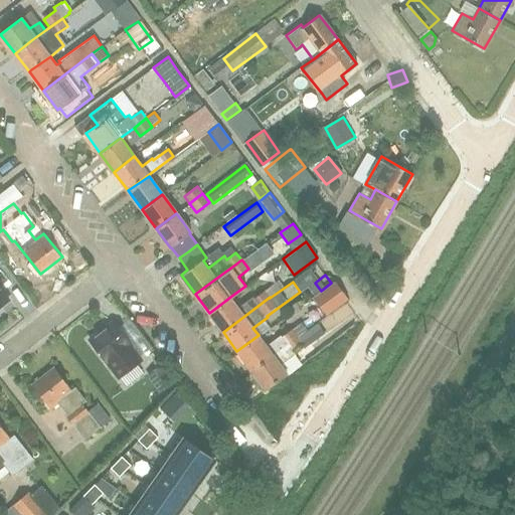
[(265,291),(270,297),(280,290),(281,289),(276,283),(265,291)]
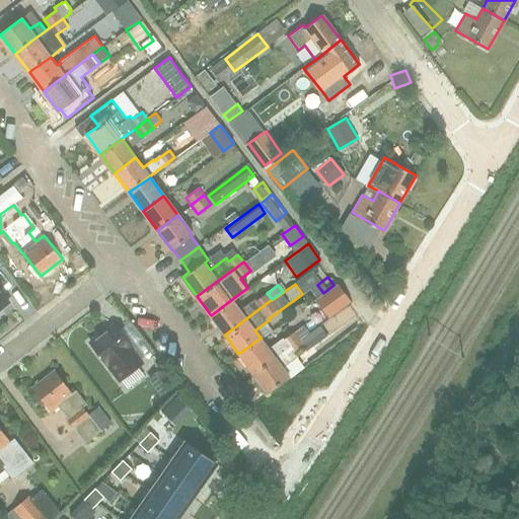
[(0,308),(8,302),(0,290),(0,308)]
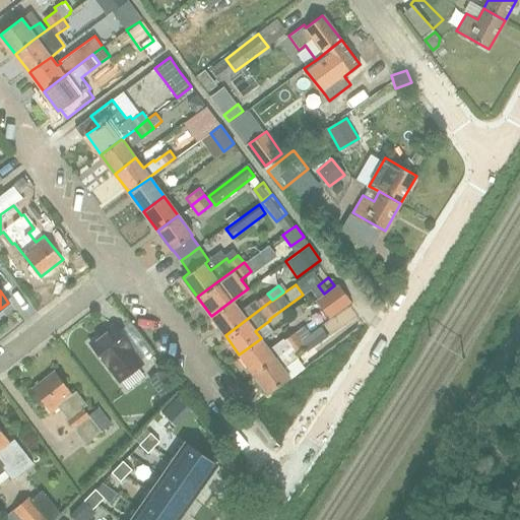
[(240,310),(233,300),(211,316),(225,335),(272,300),(267,294),(257,302),(255,299),(240,310)]
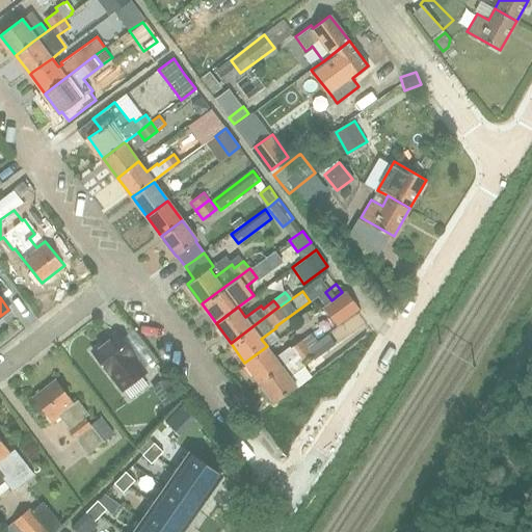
[(144,369),(115,333),(92,350),(121,388),(144,369)]
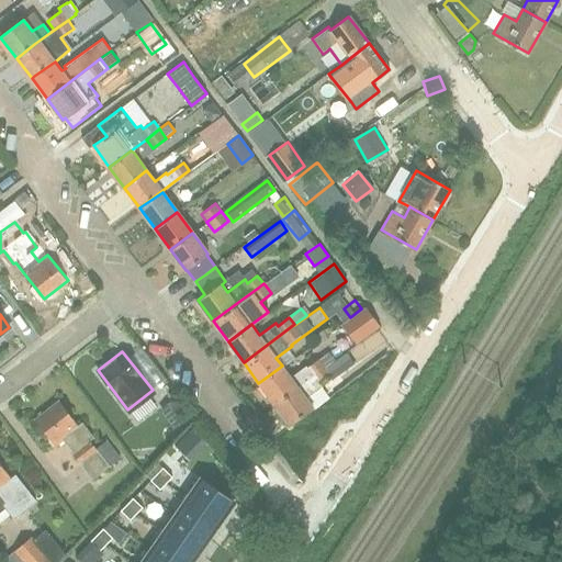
[(326,369),(324,367),(273,403),(290,425),(313,407),(306,400),(323,388),(321,384),(333,375),(334,378),(355,362),(348,353),(326,369)]
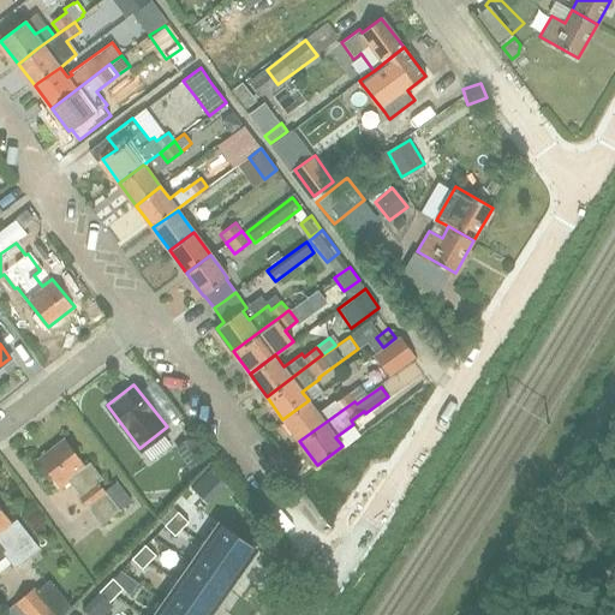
[(317,412),(309,400),(282,419),(299,441),(354,401),(348,393),(335,402),(334,400),(317,412)]
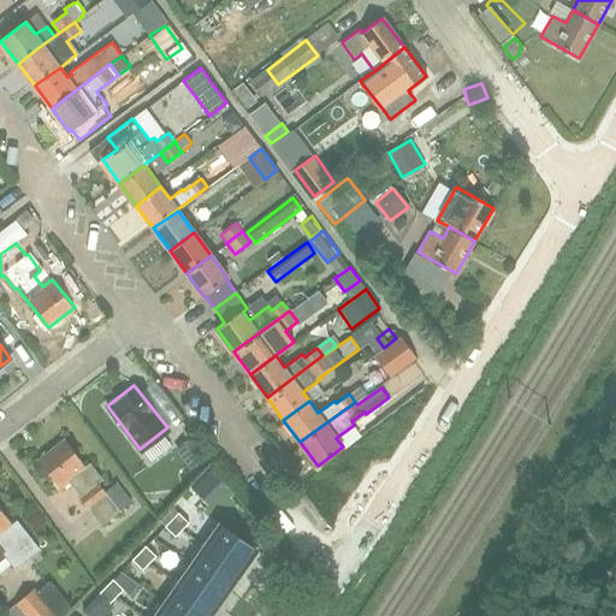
[(179,446),(194,466),(208,455),(193,436),(179,446)]
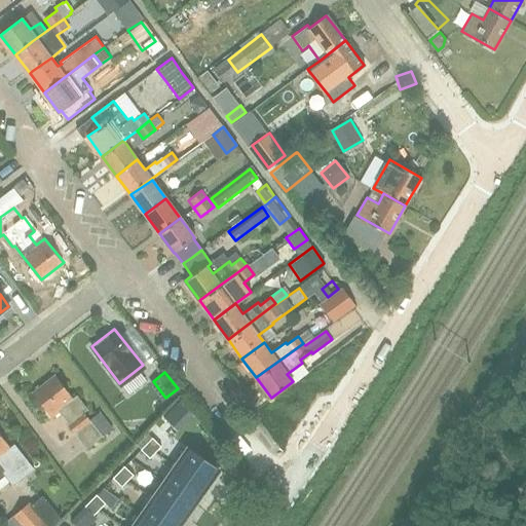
[(77,396),(73,399),(54,375),(32,392),(51,416),(58,411),(86,450),(103,437),(103,436),(113,428),(100,411),(89,419),(85,412),(88,410),(77,396)]
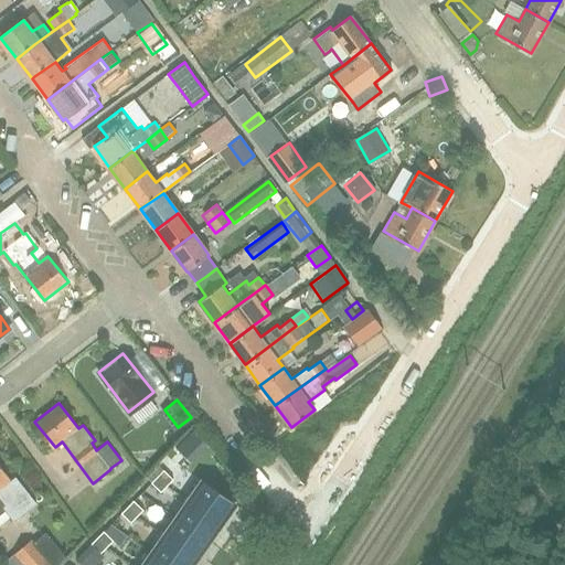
[(194,428),(177,448),(187,458),(205,438),(194,428)]
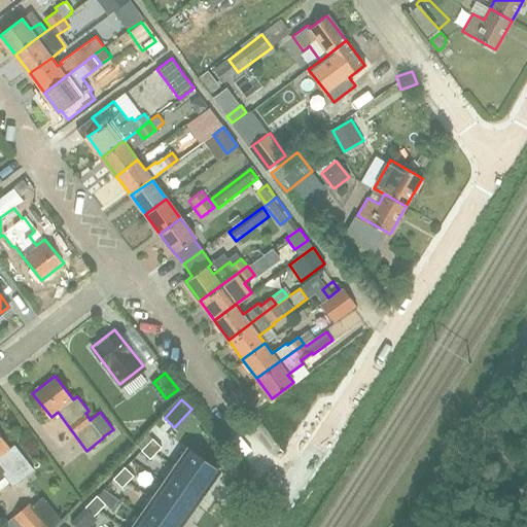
[(10,447),(0,433),(0,480),(5,477),(13,487),(35,469),(14,444),(10,447)]
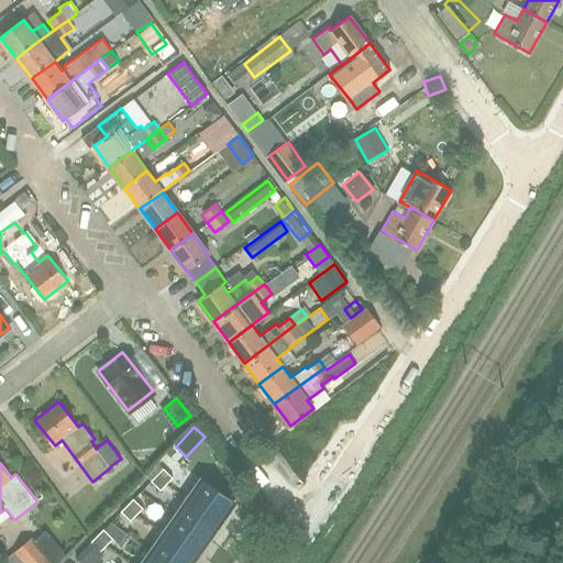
[(163,468),(156,475),(166,484),(173,477),(163,468)]
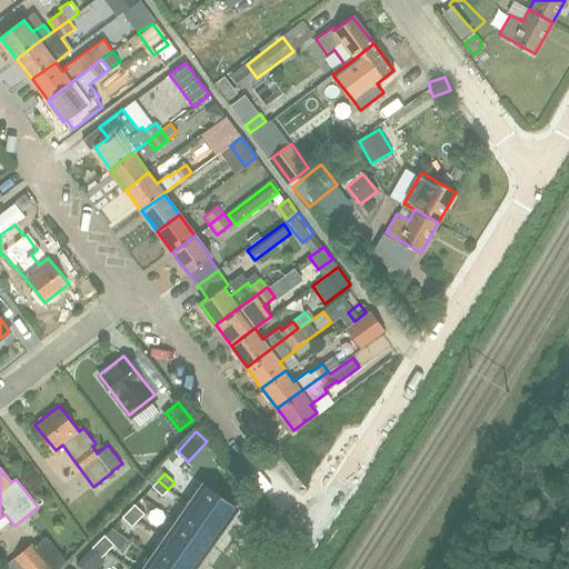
[(158,480),(152,486),(161,496),(168,489),(158,480)]
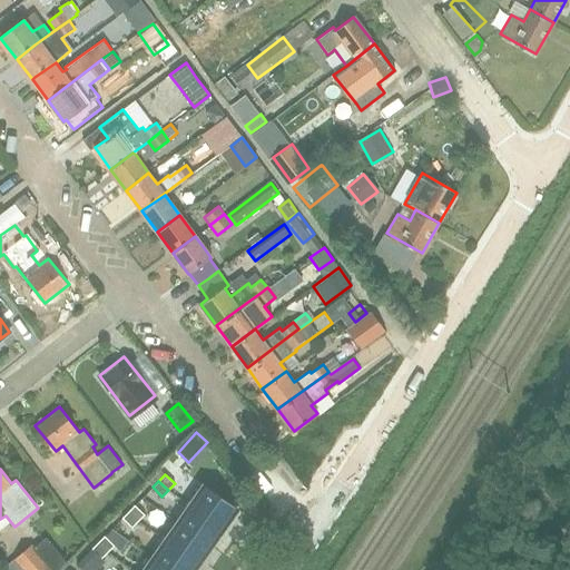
[(204,485),(192,502),(226,526),(237,509),(204,485)]
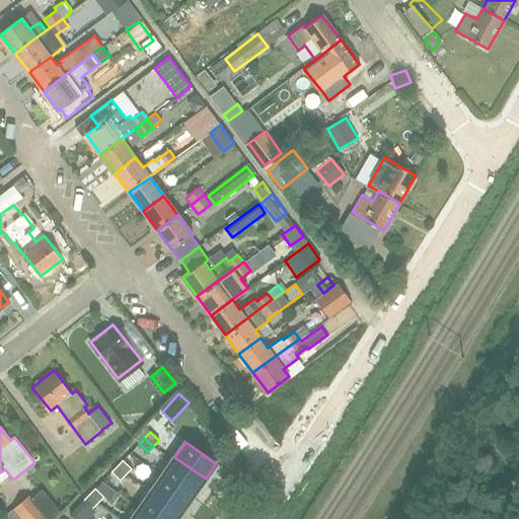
[(174,457),(163,474),(194,496),(206,478),(174,457)]
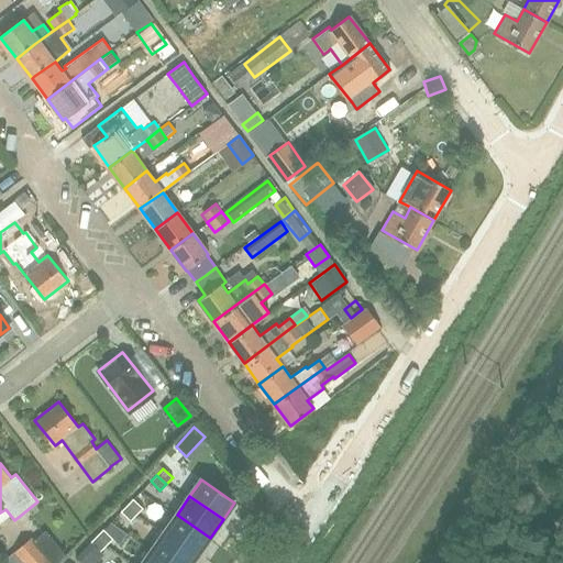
[(133,499),(127,505),(136,515),(142,508),(133,499)]
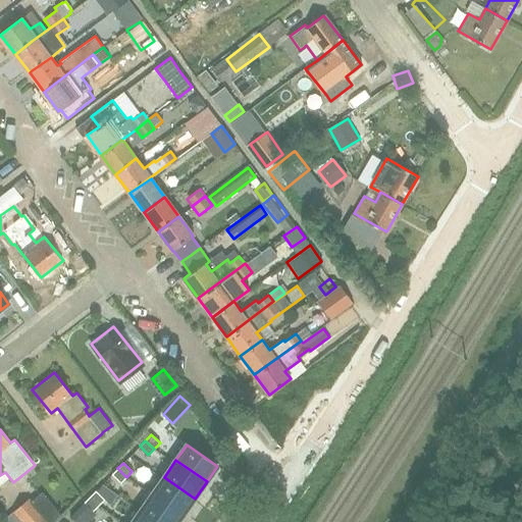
[(117,468),(111,474),(120,483),(126,477),(117,468)]
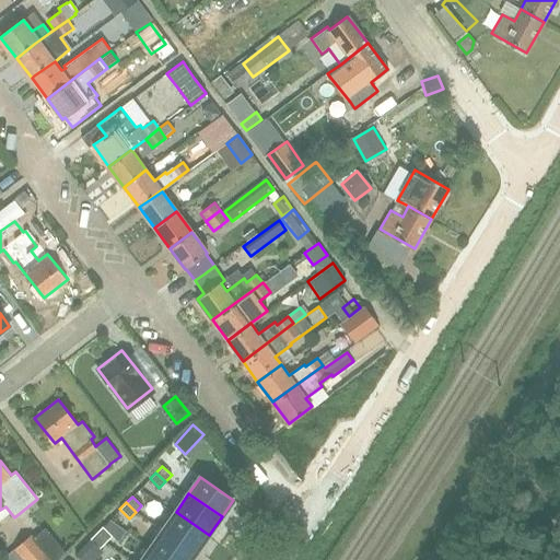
[(176,512),(163,529),(196,552),(209,535),(176,512)]
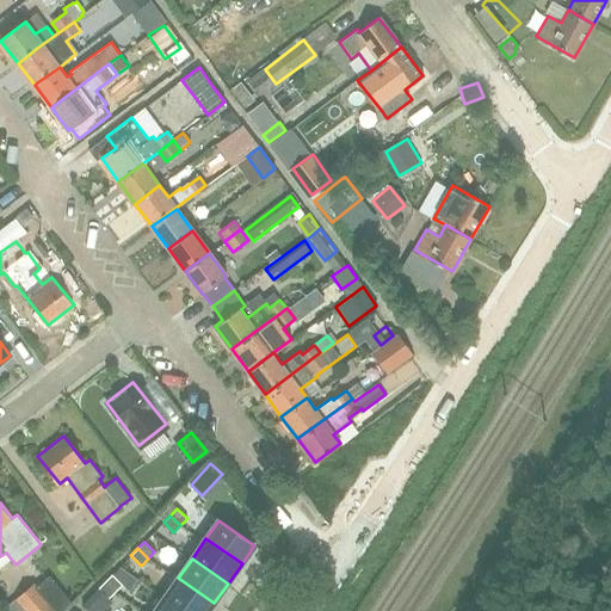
[(122,585),(112,574),(105,581),(116,592),(122,585)]
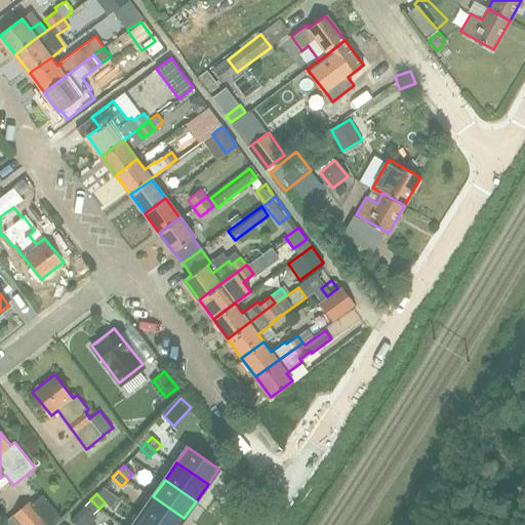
[(30,500),(13,515),(22,524),(54,524),(62,518),(43,495),(33,503),(30,500)]
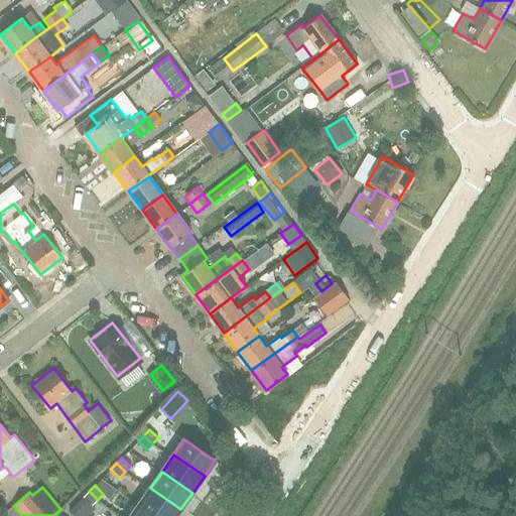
[(150,488),(138,505),(154,515),(175,515),(180,509),(150,488)]
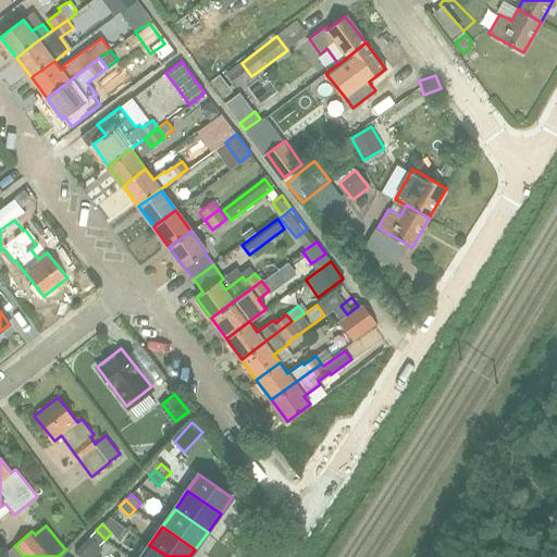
[(99,545),(106,540),(96,530),(89,536),(99,545)]
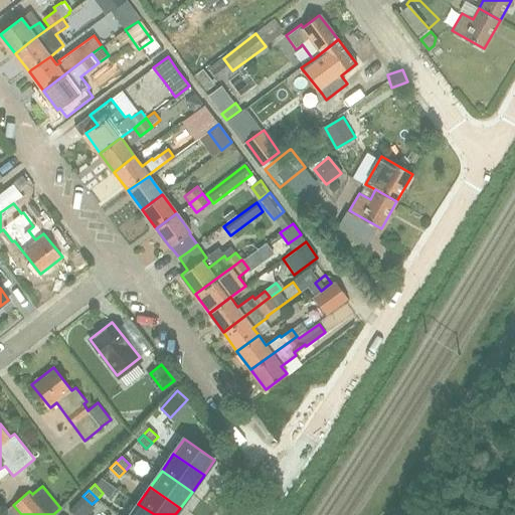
[(154,514),(138,504),(130,514),(154,514)]
